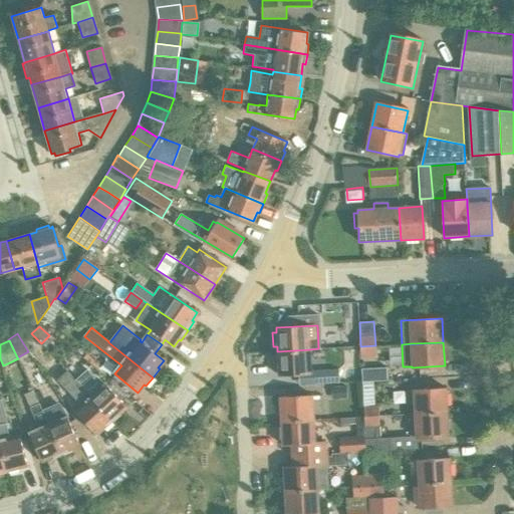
[(375,345),(360,346),(361,358),(376,357),(375,345)]
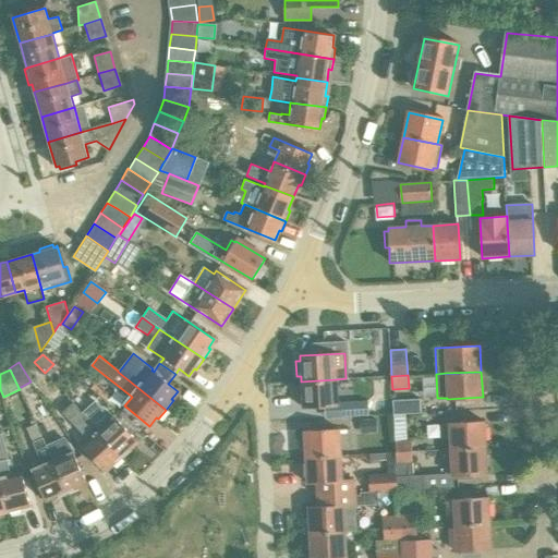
[(302,402),(302,407),(337,404),(336,379),(301,381),(301,387),(296,387),(296,402),(302,402)]
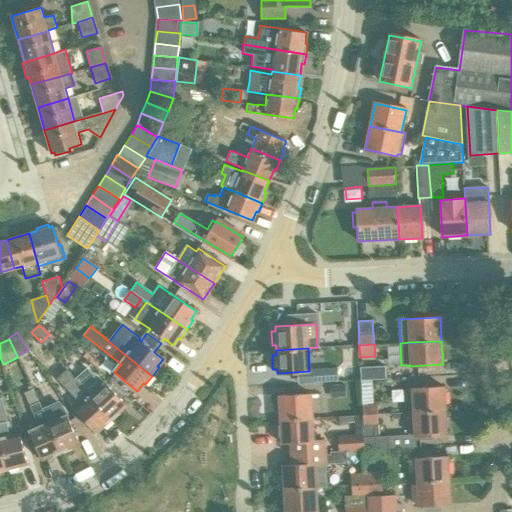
[(87,354),(84,357),(97,368),(100,364),(87,354)]
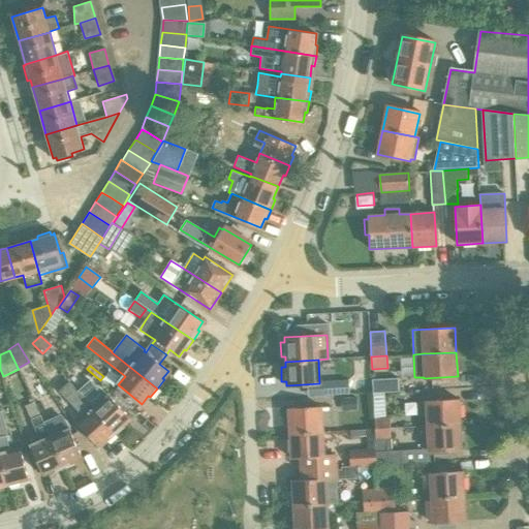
[(372,379),(373,393),(399,392),(398,378),(372,379)]
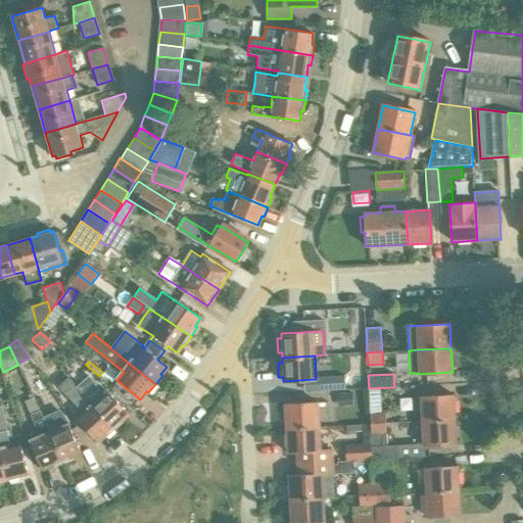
[(88,376),(76,387),(81,393),(114,430),(123,422),(121,420),(128,414),(107,391),(88,376)]
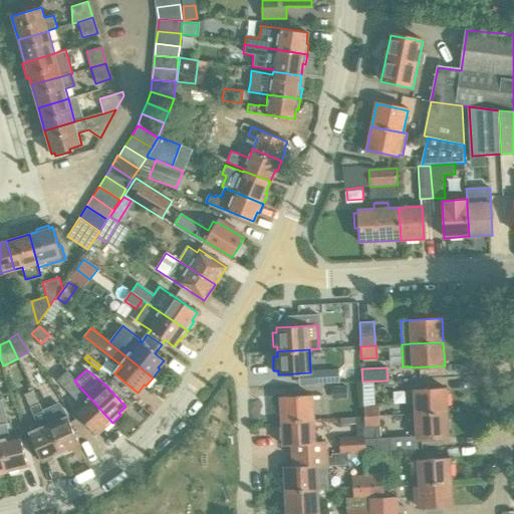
[(339,369),(318,370),(318,382),(339,381),(339,369)]
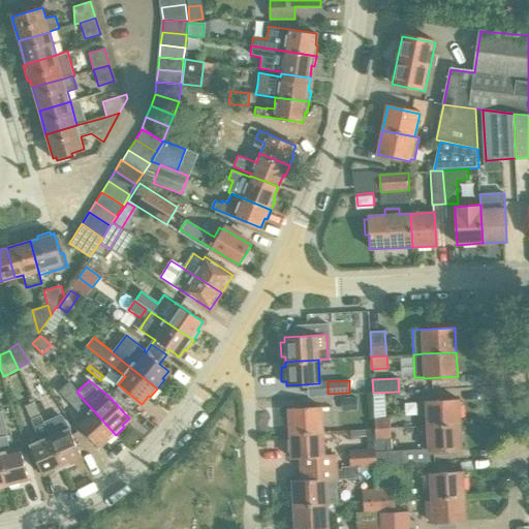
[(59,392),(85,418),(79,425),(98,446),(104,440),(106,442),(116,435),(82,398),(76,392),(68,382),(59,392)]
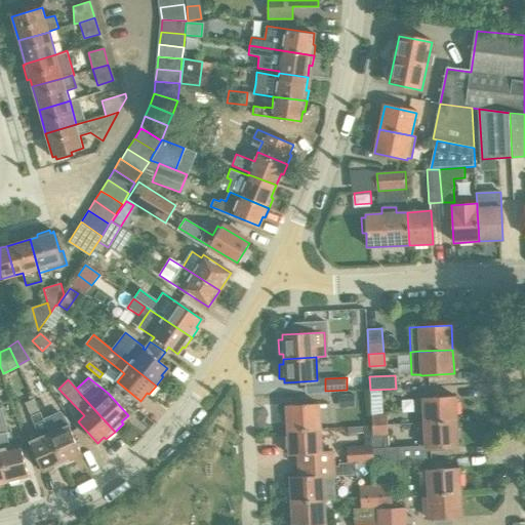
[(355,406),(354,394),(339,395),(339,407),(355,406)]
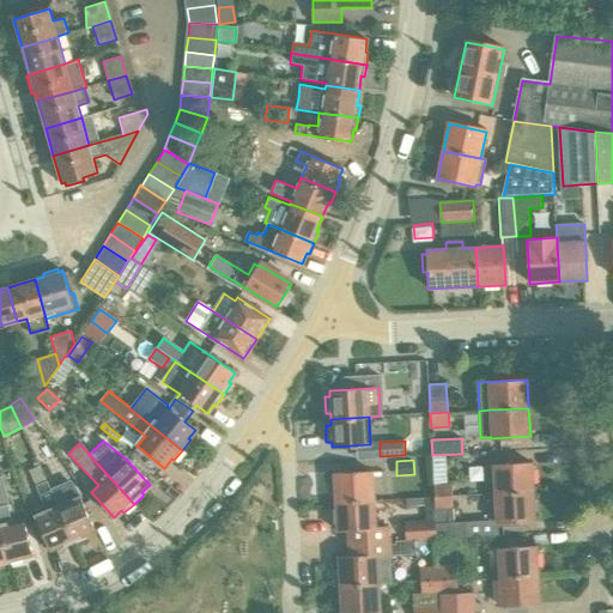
[(533,491),(532,462),(486,466),(487,481),(493,481),(495,493),(533,491)]
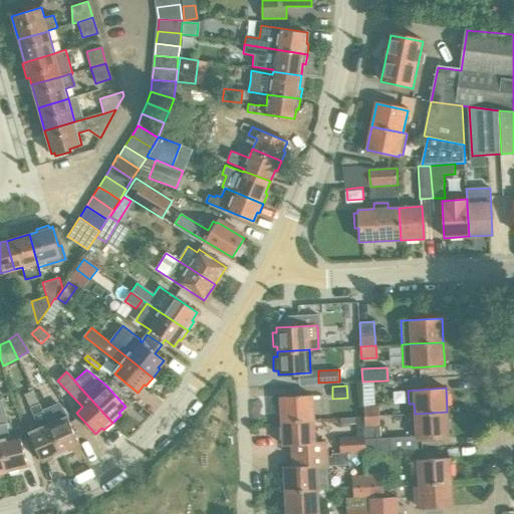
[(281,421),(314,419),(312,396),(280,397),(281,421)]
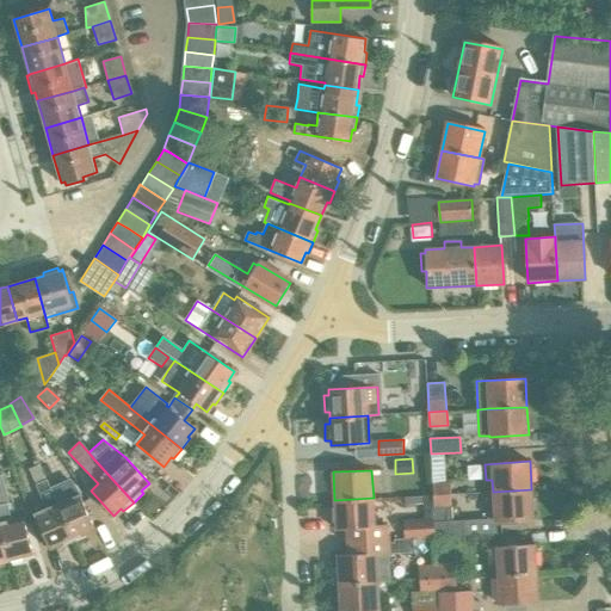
[(11,504),(10,504),(2,474),(0,474),(0,523),(10,561),(24,559),(23,555),(32,554),(24,519),(11,522),(8,510),(12,508),(11,504)]
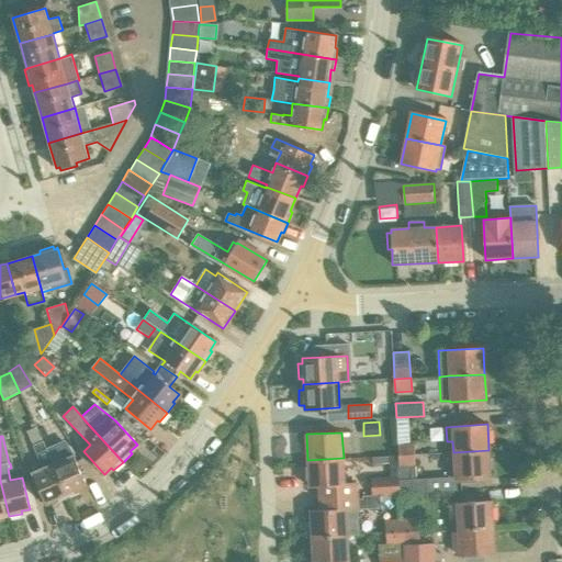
[(397,442),(397,456),(398,456),(415,454),(414,441),(397,442)]
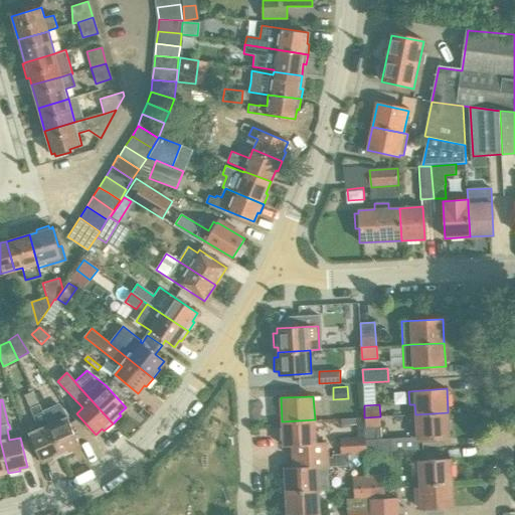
[(51,461),(62,456),(41,412),(38,405),(30,408),(39,428),(29,434),(42,462),(50,459),(51,461)]
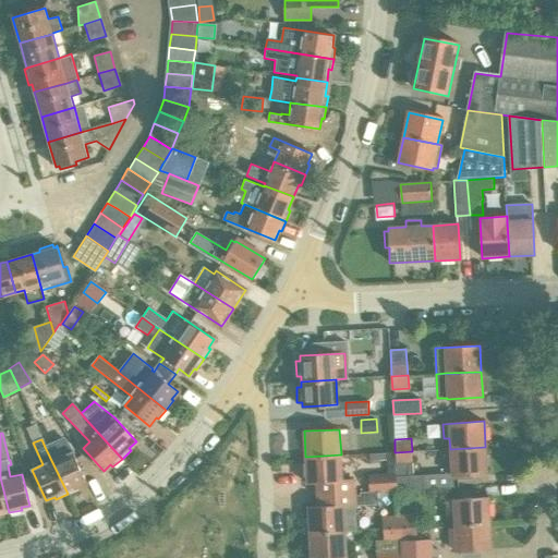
[(45,447),(68,494),(79,489),(77,487),(86,483),(71,451),(62,439),(45,447)]
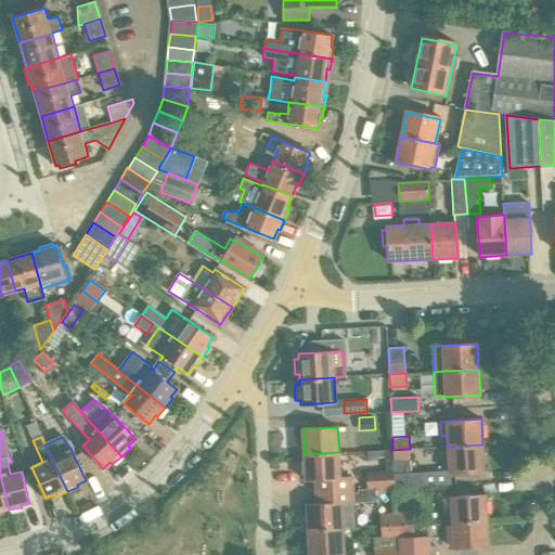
[(448,447),(449,470),(449,473),(450,473),(485,470),(482,444),(448,447)]
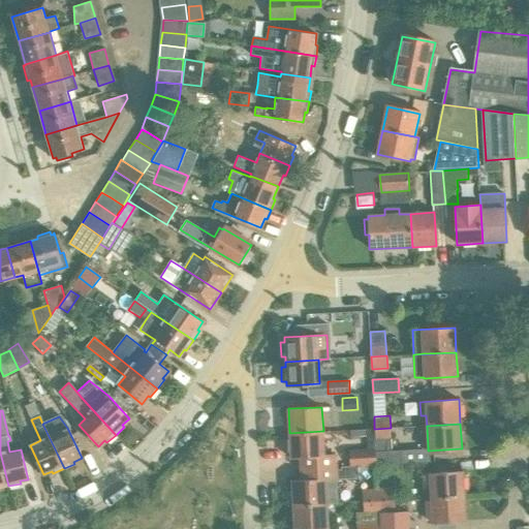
[(391,428),(375,429),(376,441),(391,440),(391,428)]
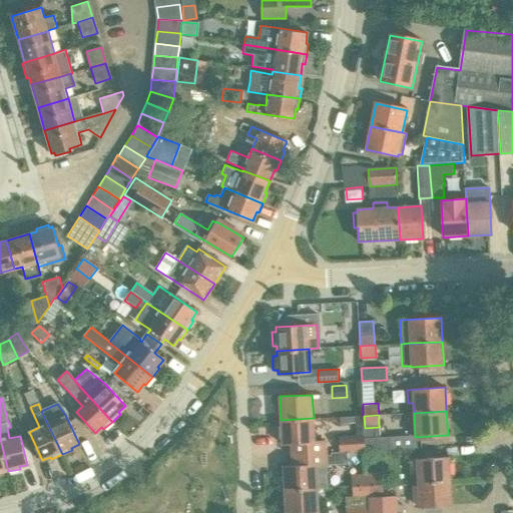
[(340,452),(365,450),(363,416),(340,417),(340,423),(355,423),(356,436),(339,437),(340,452)]
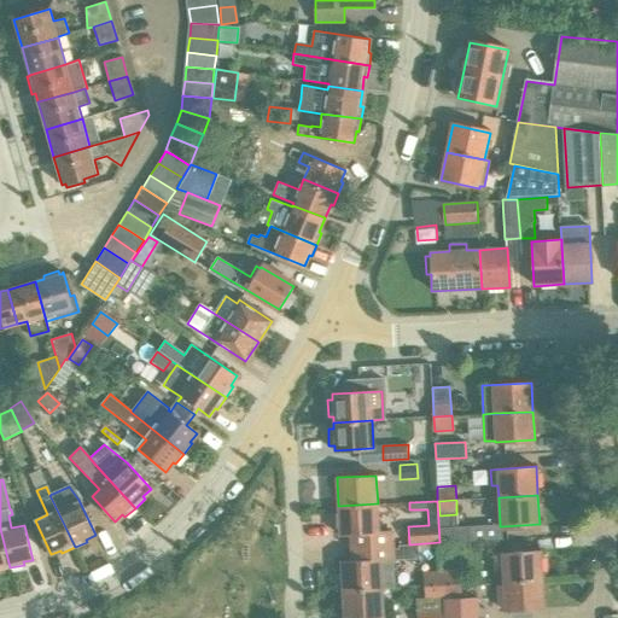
[(378,503),(338,506),(339,535),(354,534),(355,544),(392,542),(392,530),(379,531),(378,503)]
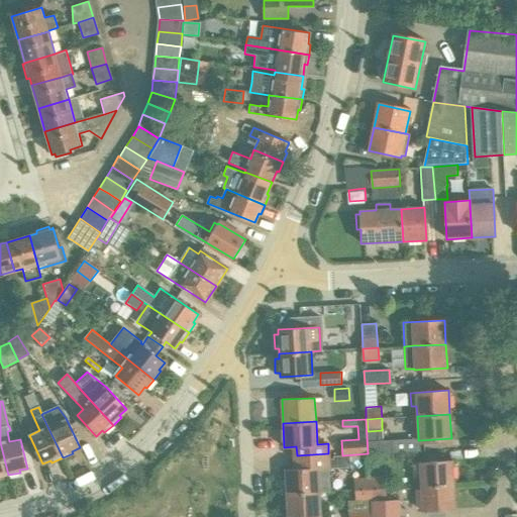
[(382,430),(368,431),(369,453),(369,455),(394,454),(393,441),(383,442),(383,439),(382,430)]
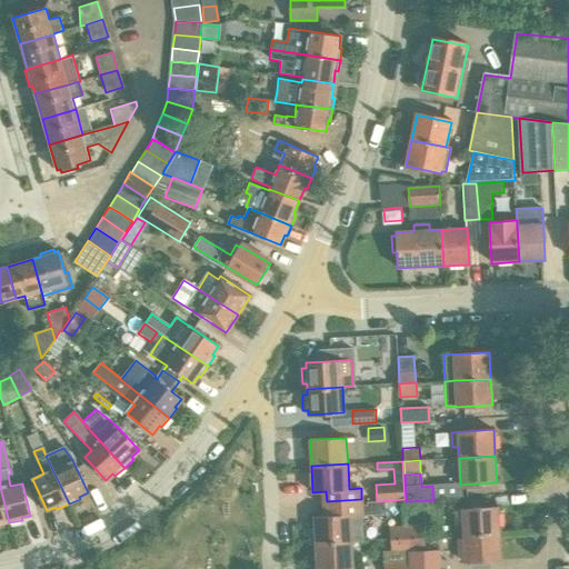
[(405,501),(405,499),(377,501),(367,501),(367,505),(362,505),(327,507),(328,516),(315,517),(316,542),(365,540),(362,516),(382,515),(382,502),(405,501)]
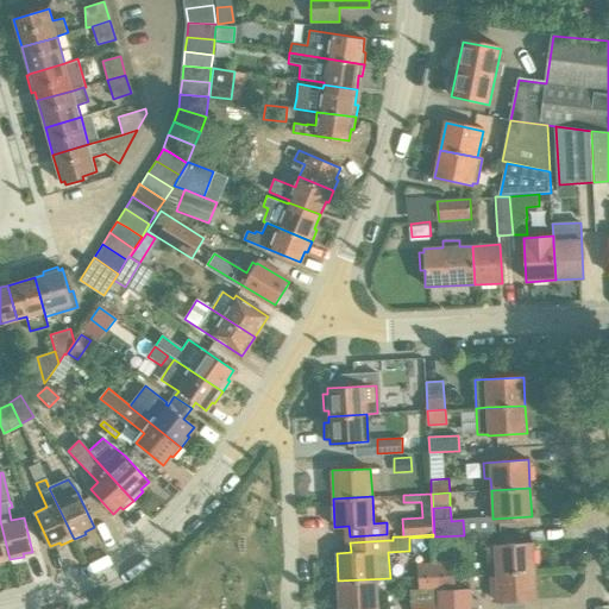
[(534,570),(533,541),(487,545),(488,560),(495,560),(496,572),(534,570)]
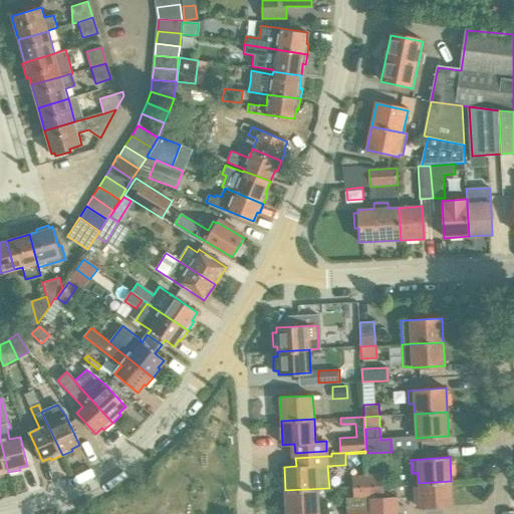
[(367,475),(367,486),(383,485),(382,474),(367,475)]
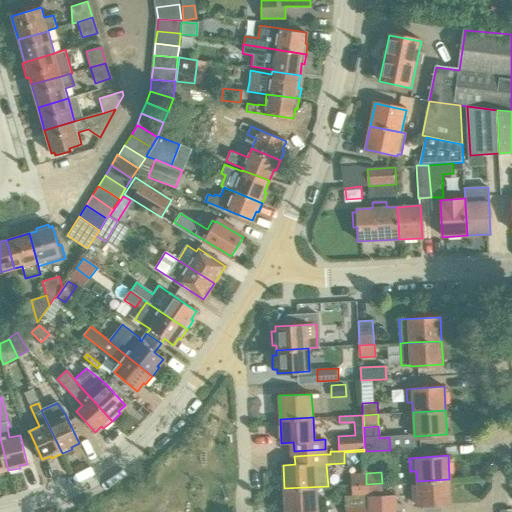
[(351,474),(352,485),(366,484),(366,473),(351,474)]
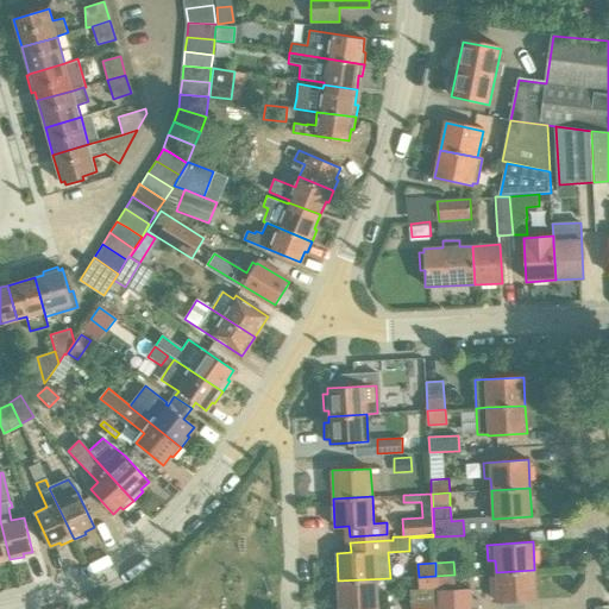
[(497,601),(506,601),(507,608),(522,608),(522,600),(537,598),(534,570),(496,572),(497,601)]
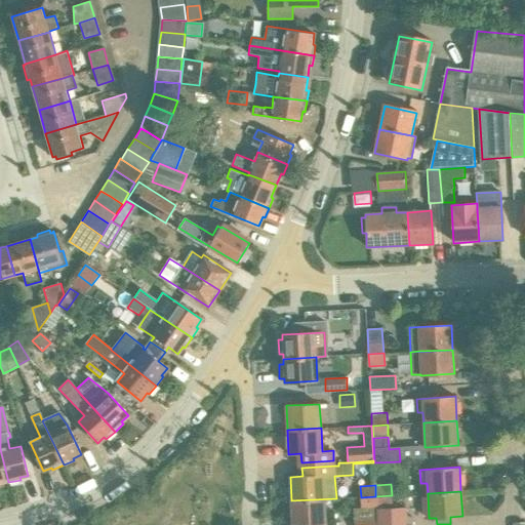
[(392,495),(375,496),(376,509),(392,508),(392,495)]
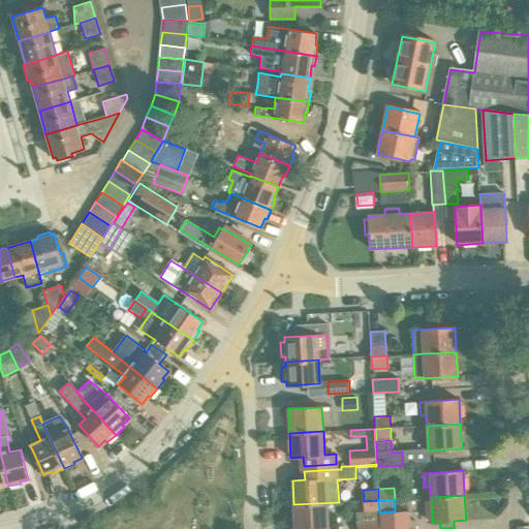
[(380,528),(379,512),(378,500),(364,501),(364,512),(356,512),(356,528),(378,528),(379,528),(380,528)]
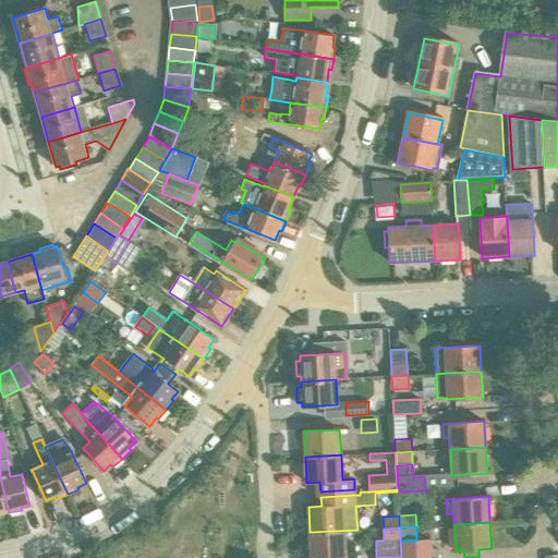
[(358,530),(310,532),(311,557),(316,557),(354,556),(353,542),(346,543),(344,531),(358,530)]
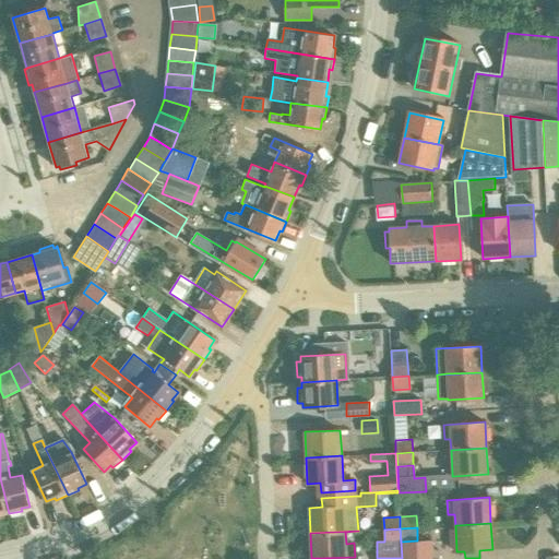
[(431,558),(431,540),(417,540),(401,542),(402,558),(401,558),(400,558),(431,558)]
